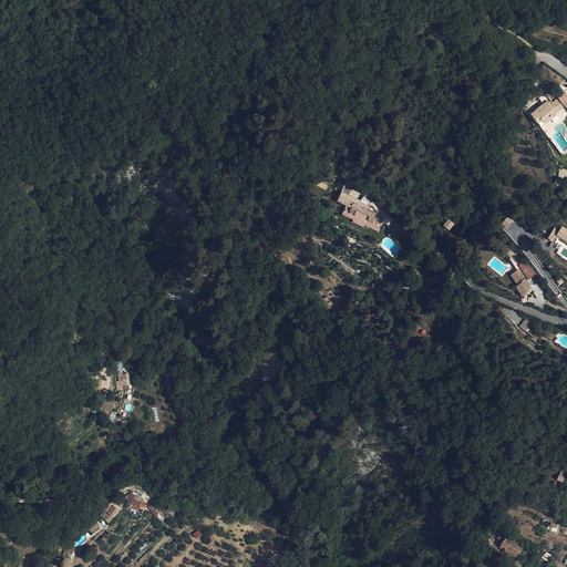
[(565,105),(558,98),(553,102),(552,103),(555,107),(553,110),(555,112),(565,105)]
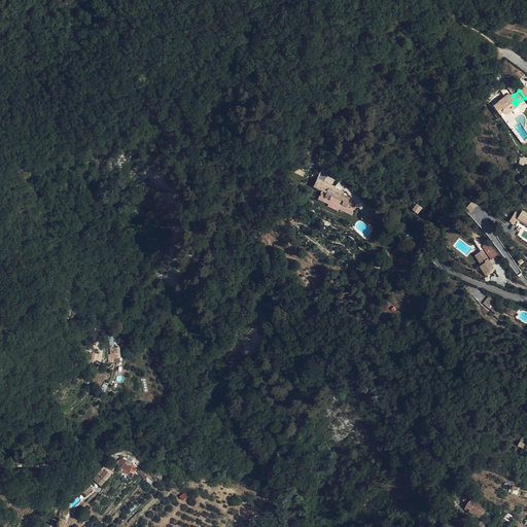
[(517,106),(516,104),(514,102),(516,100),(513,96),(513,97),(510,94),(499,101),(499,102),(494,106),(500,114),(504,111),(507,113),(517,106)]
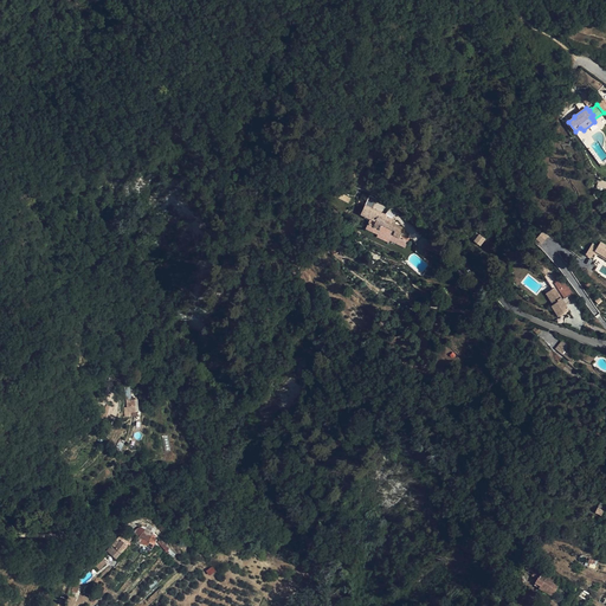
[(598,155),(591,144),(587,147),(594,158),(598,155)]
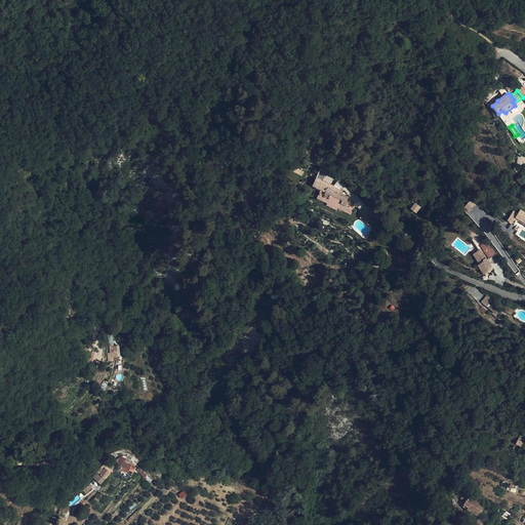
[(521,144),(524,139),(524,138),(523,140),(518,134),(515,136),(521,144)]
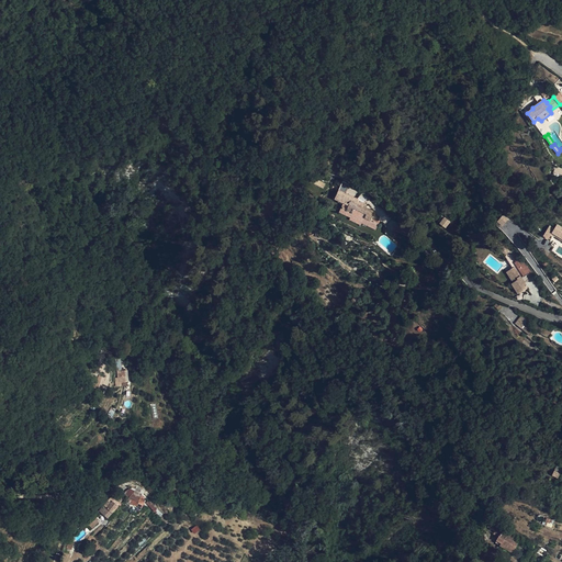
[(338,179),(333,187),(339,189),(335,199),(338,201),(338,202),(343,204),(339,212),(350,217),(361,223),(362,223),(364,217),(370,221),(371,220),(374,211),(367,206),(363,203),(364,202),(359,197),(358,199),(345,192),(349,184),(338,179)]
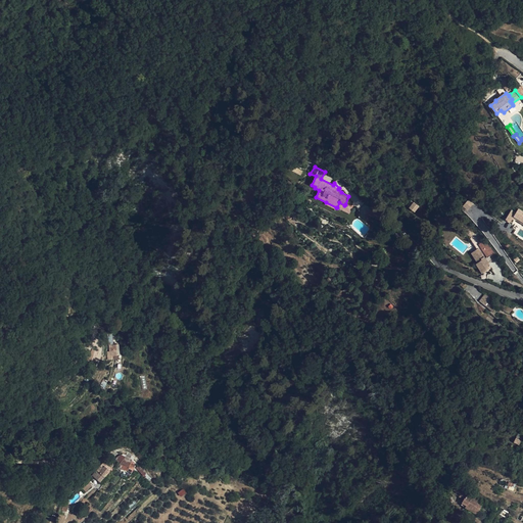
[(343,184),(338,180),(334,183),(339,188),(343,184)]
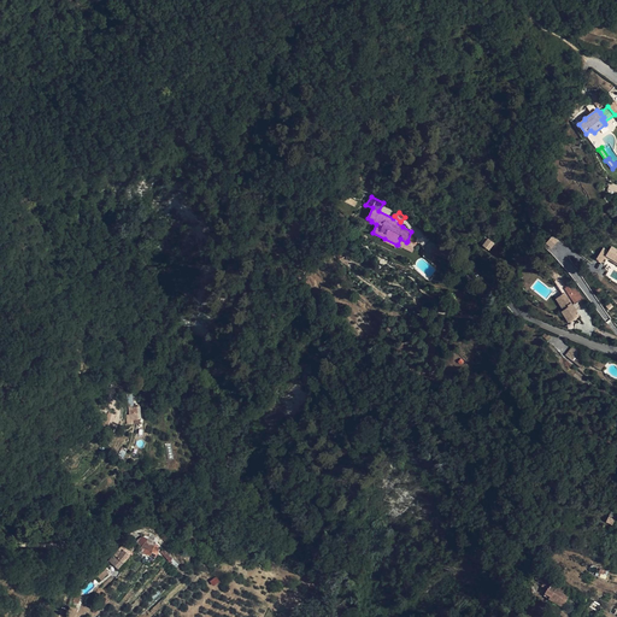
[(552,246),(558,240),(553,235),(547,241),(552,246)]
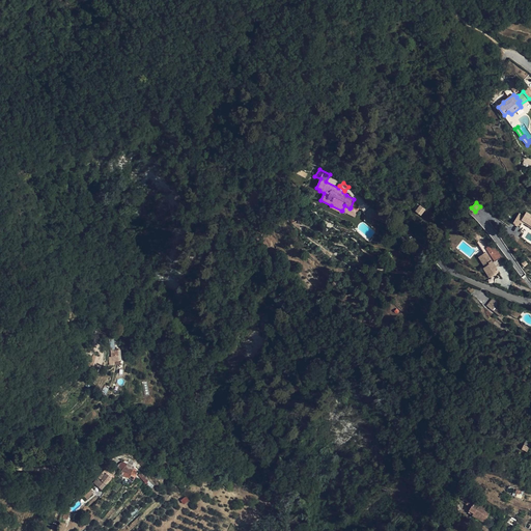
[(358,211),(351,207),(350,208),(344,205),(342,211),(355,217),(358,211)]
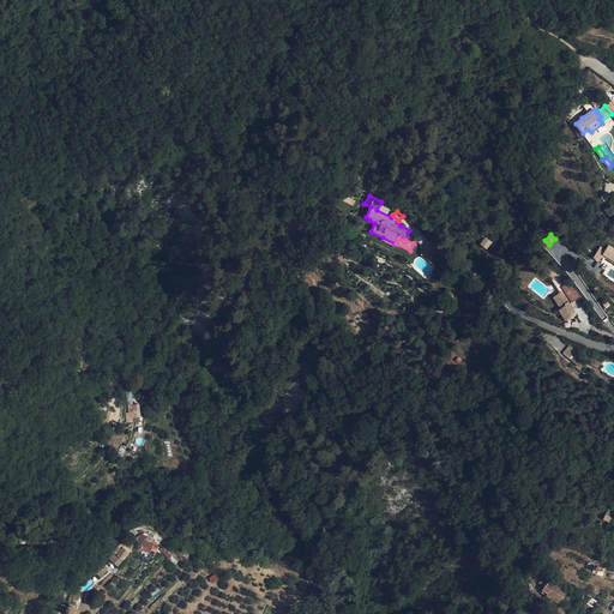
[(485,238),(481,244),(488,248),(492,241),(485,238)]
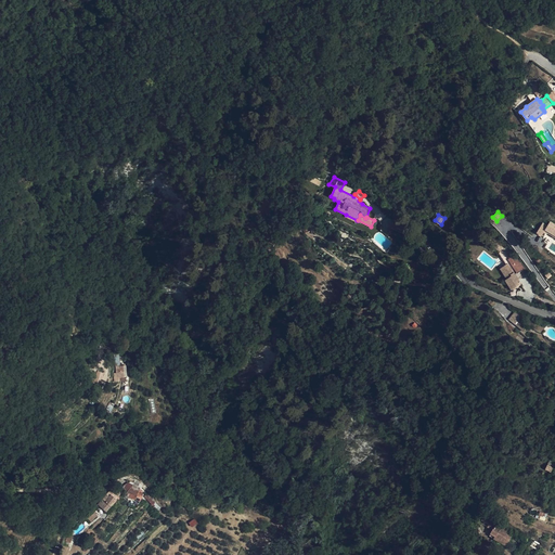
[(547,226),(542,222),(537,234),(542,237),(545,233),(554,237),(554,224),(550,221),(547,226)]
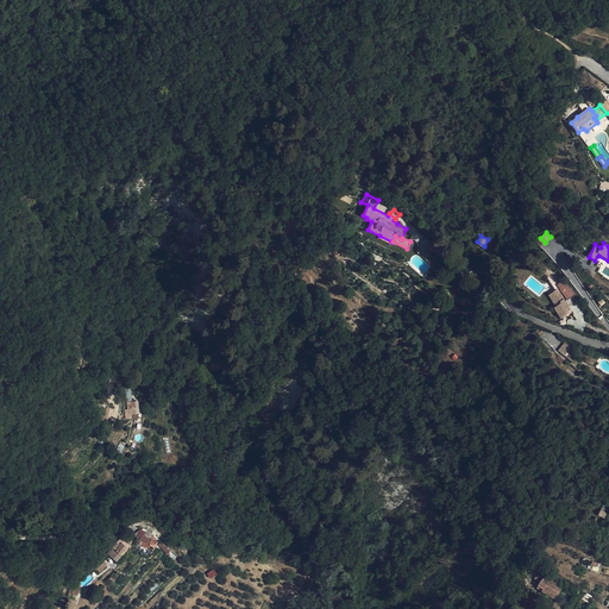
[(563,286),(557,277),(547,276),(557,290),(563,286)]
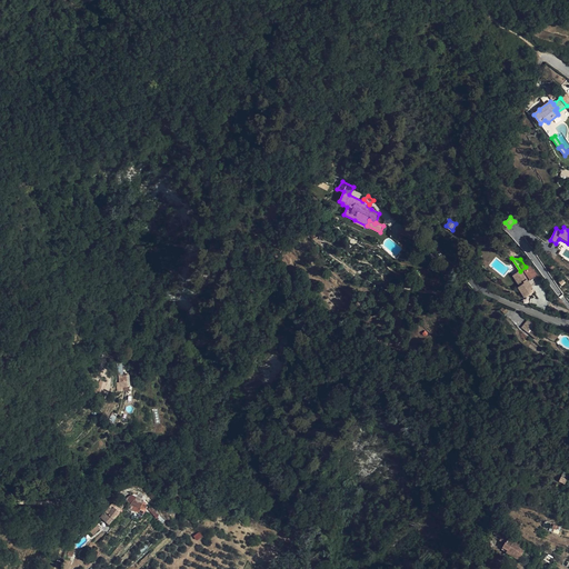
[(532,278),(526,267),(520,271),(513,276),(520,286),(518,287),(525,297),(535,291),(531,287),(528,281),(532,278)]
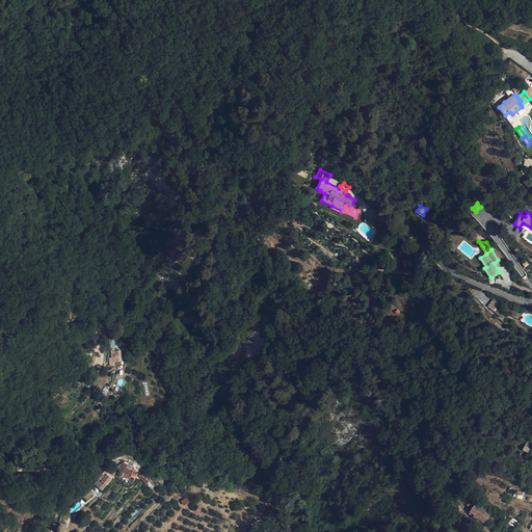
[(494,310),(499,303),(494,299),(488,306),(494,310)]
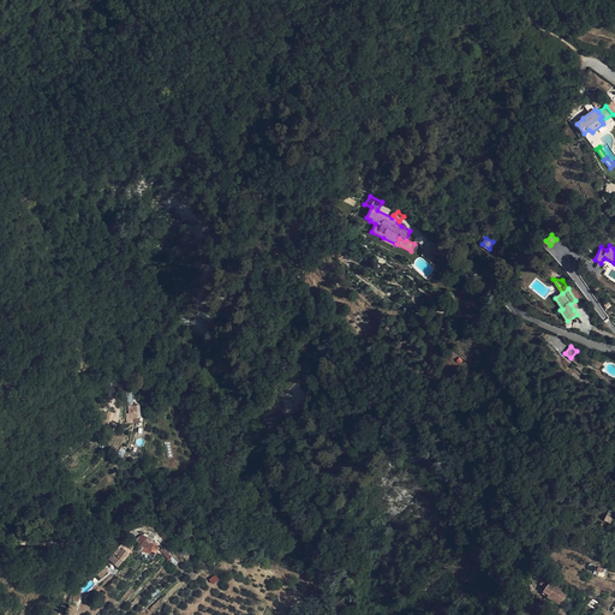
[(132,423),(132,418),(141,418),(139,404),(127,405),(129,412),(125,413),(126,423),(132,423)]
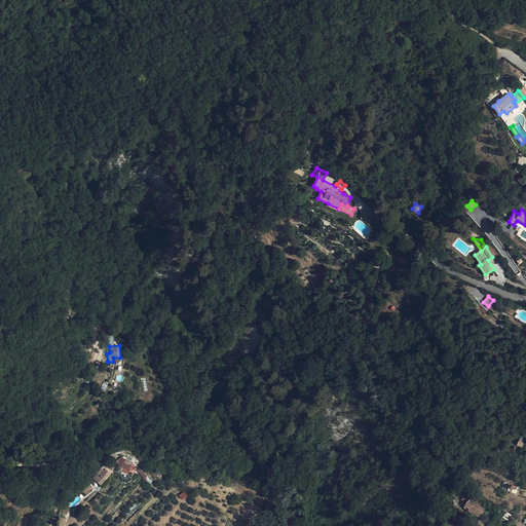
[(525,439),(521,436),(517,444),(522,447),(524,443),(525,439)]
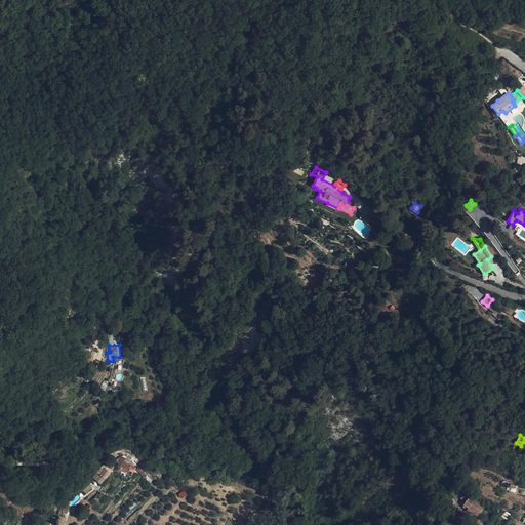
[(116,463),(121,465),(121,463),(124,460),(127,462),(129,459),(126,458),(122,455),(116,459),(117,460),(117,462),(116,463)]
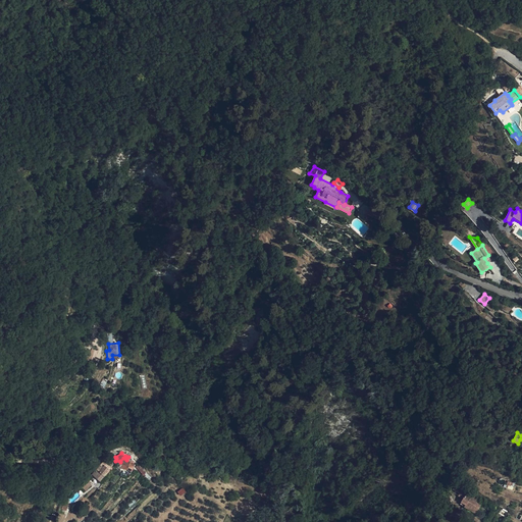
[(132,471),(136,463),(135,463),(136,462),(136,461),(132,460),(134,456),(133,455),(126,453),(125,456),(128,457),(126,460),(123,458),(120,461),(120,462),(118,465),(116,467),(120,469),(121,467),(127,469),(122,476),(126,478),(132,471)]
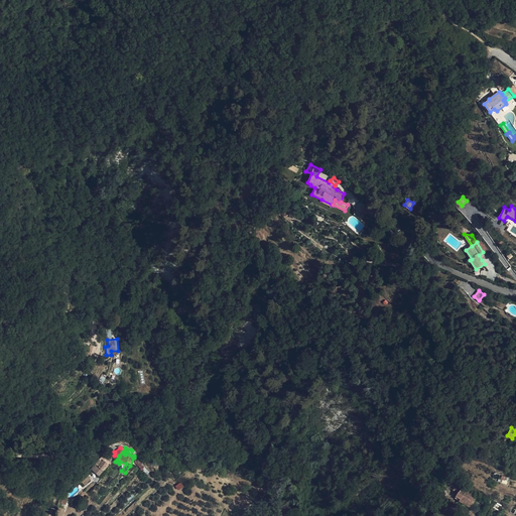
[(97,465),(103,470),(108,464),(107,463),(108,461),(104,458),(101,461),(100,460),(97,465)]
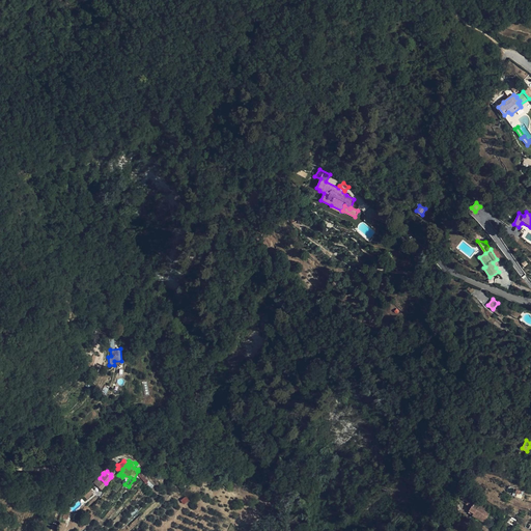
[(141,472),(138,475),(145,482),(148,480),(144,476),(144,475),(141,472)]
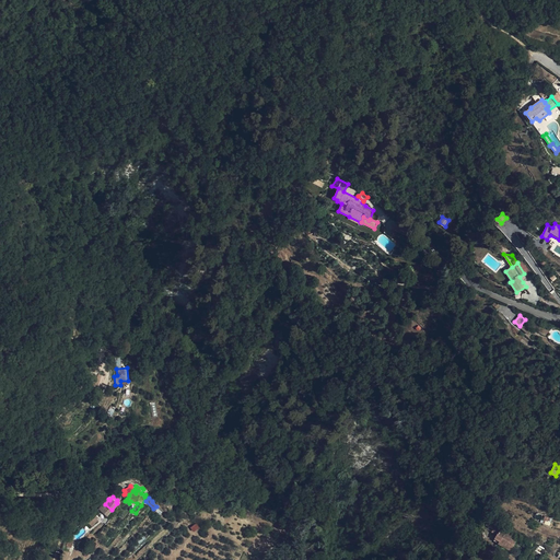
[(104,503),(100,509),(107,515),(112,510),(105,504),(104,503)]
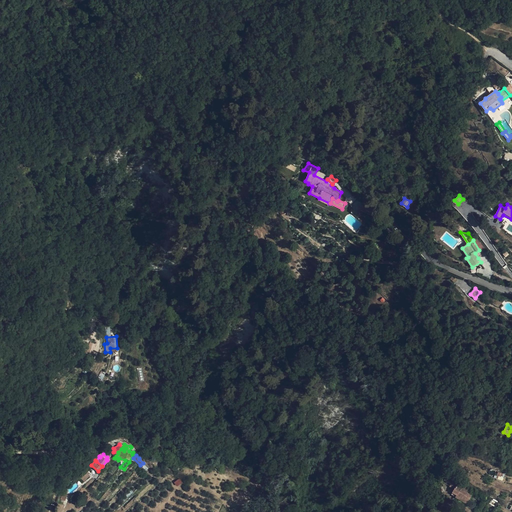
[(83,481),(91,476),(88,473),(81,478),(83,481)]
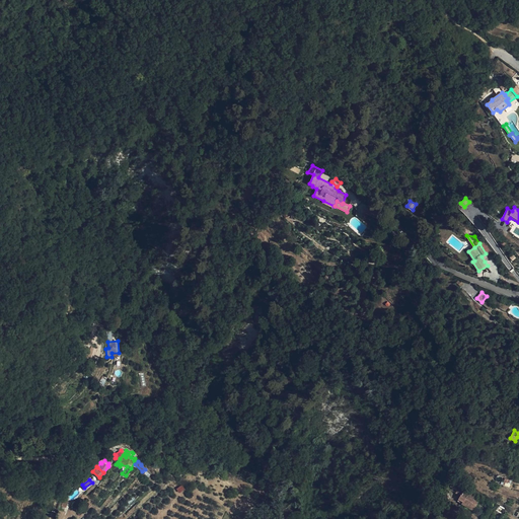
[(456,485),(452,488),(457,491),(455,493),(460,496),(458,501),(473,510),(478,502),(474,499),(471,498),(472,495),(459,488),(460,487),(456,485)]
